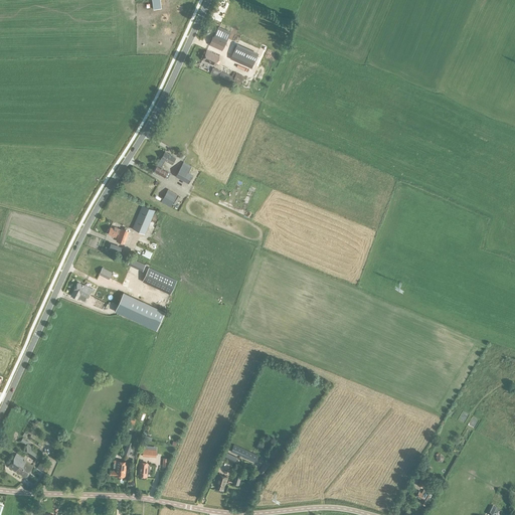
[(152,0),(154,9),(162,8),(160,0),(152,0)]
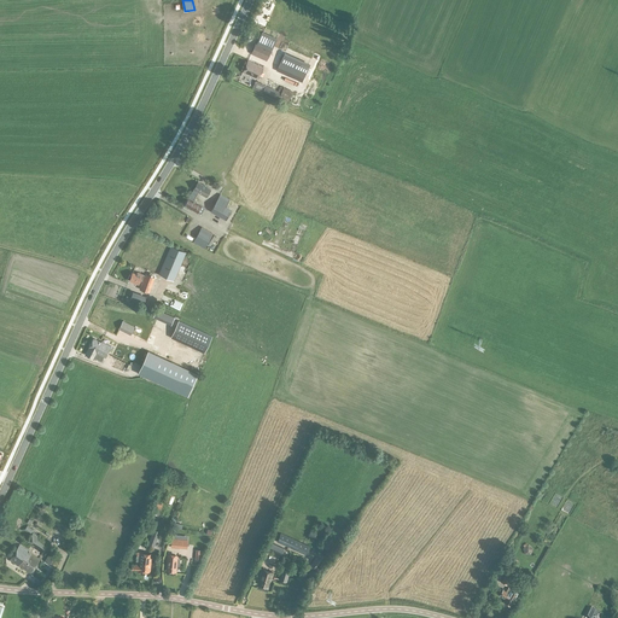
[(256,42),(251,53),(267,60),(272,50),(257,44),(256,42)]
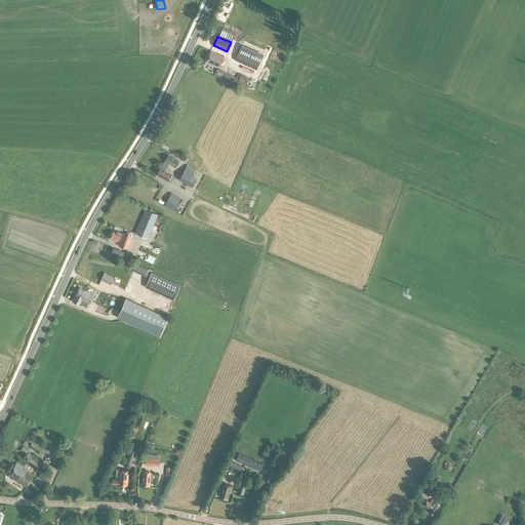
[(242,45),(237,56),(246,61),(245,64),(256,69),(263,54),(242,45)]
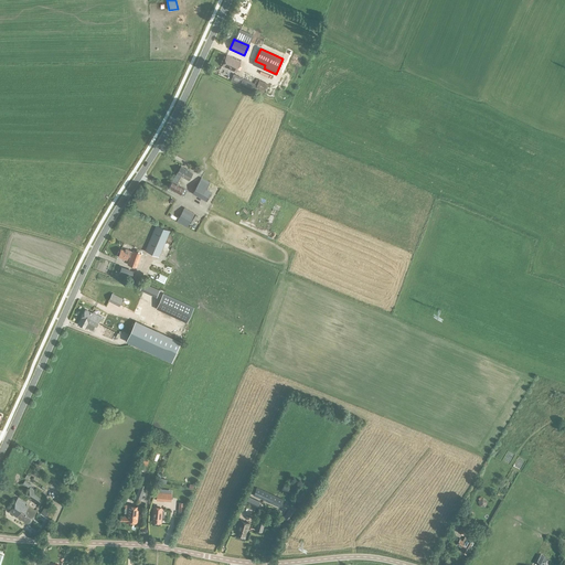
[(226,55),(222,66),(236,72),(237,68),(240,70),(241,66),(238,65),(241,62),(226,55)]
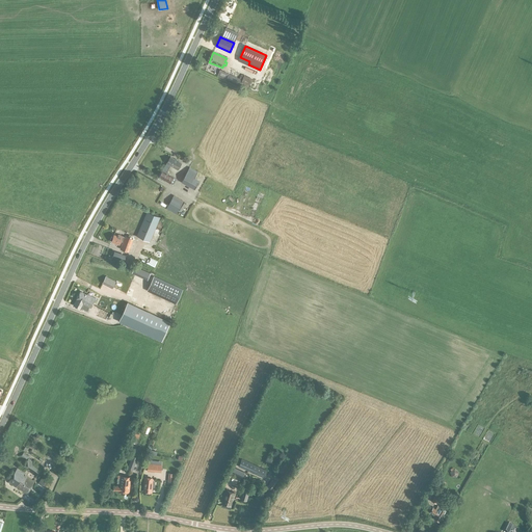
[(229,74),(227,79),(243,86),(247,77),(244,76),(242,80),(239,78),(229,74)]
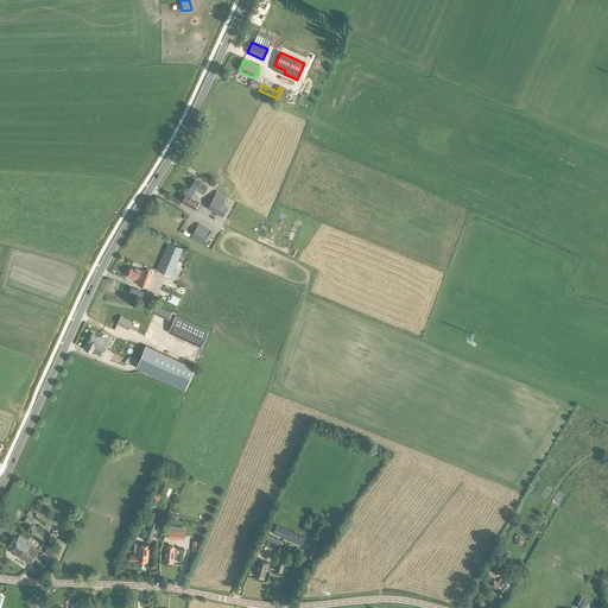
[(195,179),(188,192),(192,195),(195,189),(203,194),(208,187),(195,179)]
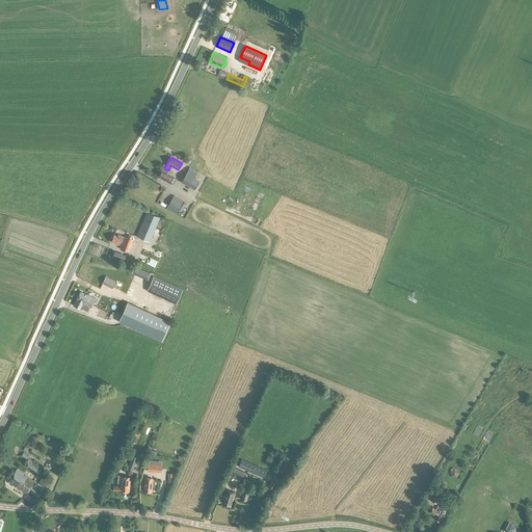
[(189,167),(182,182),(194,188),(198,181),(194,179),(197,171),(189,167)]
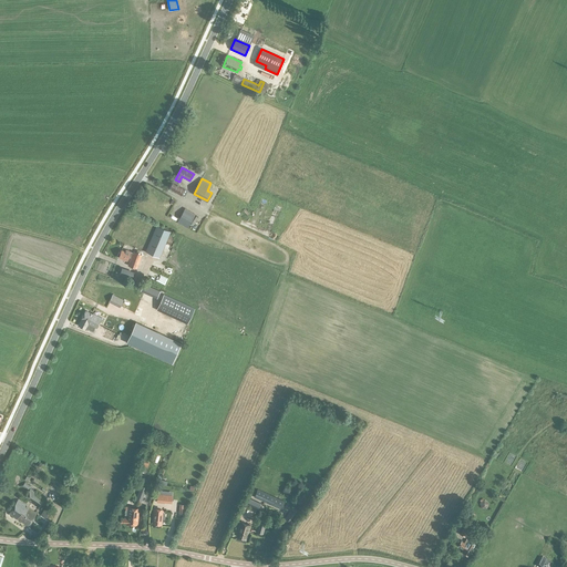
[(179,182),(175,179),(169,188),(181,195),(185,189),(177,185),(179,182)]
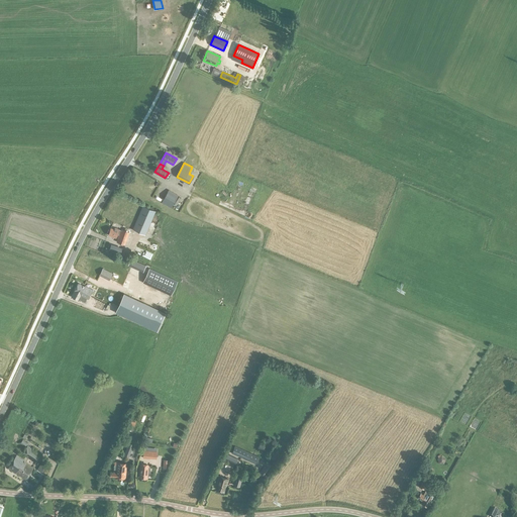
[(157,181),(150,179),(147,184),(158,188),(160,181),(157,180),(157,181)]
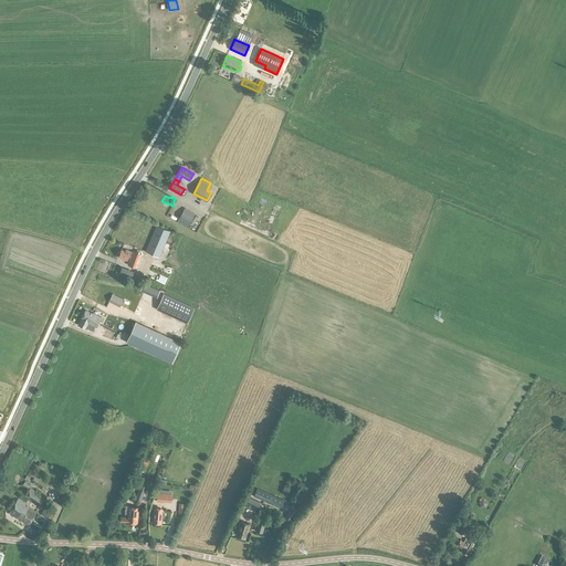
[(185,208),(177,221),(187,227),(195,213),(185,208)]
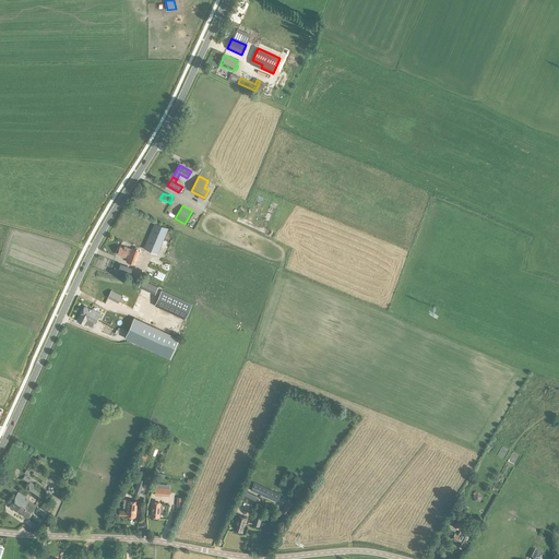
[(155,223),(144,248),(157,254),(168,228),(155,223)]
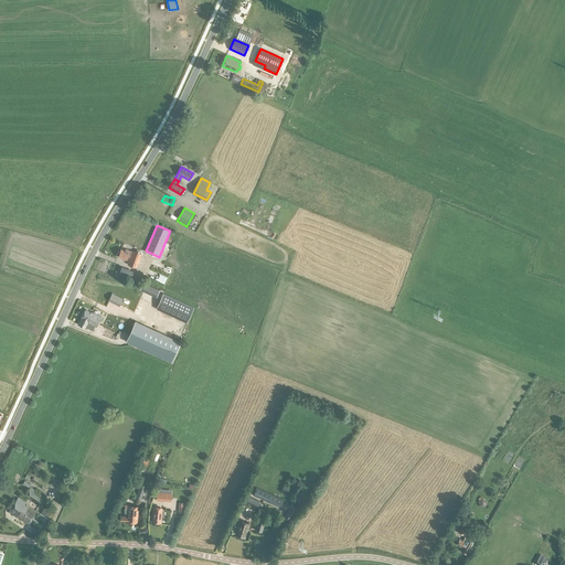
[(118,252),(117,255),(118,256),(124,258),(127,259),(128,255),(130,256),(131,252),(126,249),(126,251),(124,249),(121,248),(119,253),(118,252)]
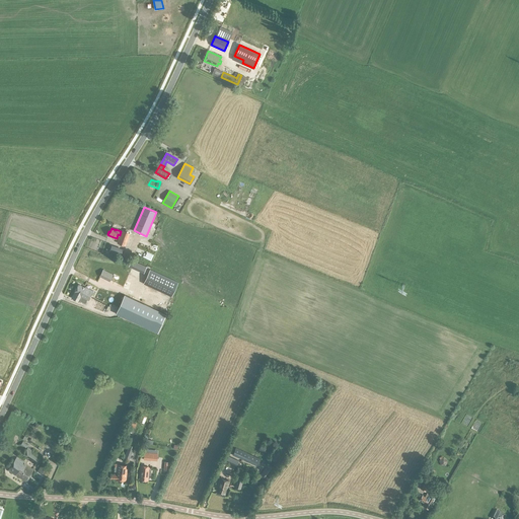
[(121,231),(120,235),(117,242),(126,245),(131,233),(122,230),(121,231)]
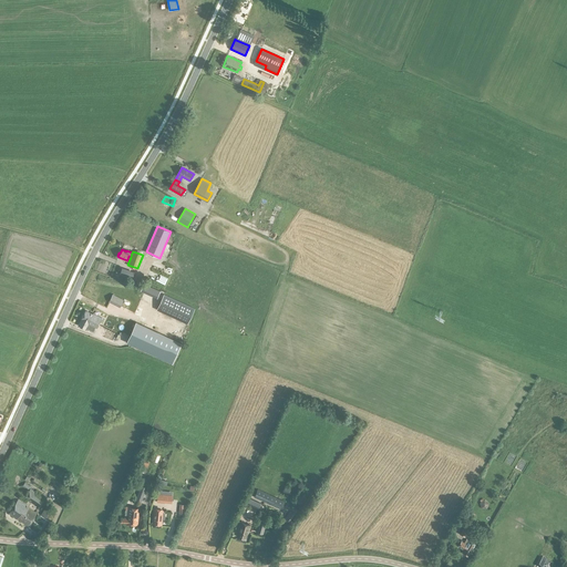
[(107,261),(104,270),(112,272),(115,264),(107,261)]
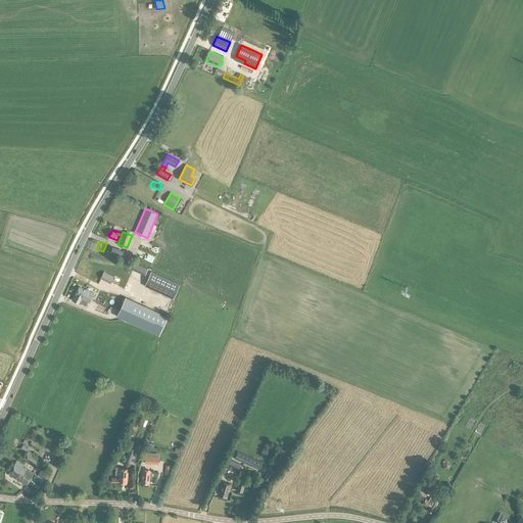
[(110,244),(107,249),(120,257),(123,253),(110,244)]
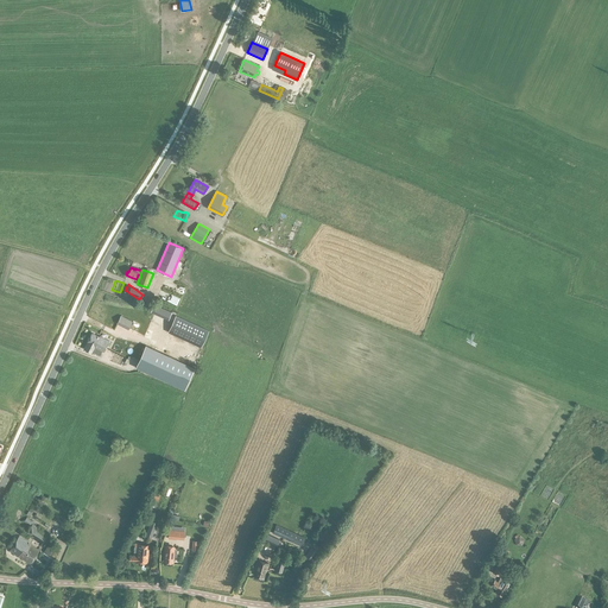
[(176,315),(169,331),(201,347),(209,330),(176,315)]
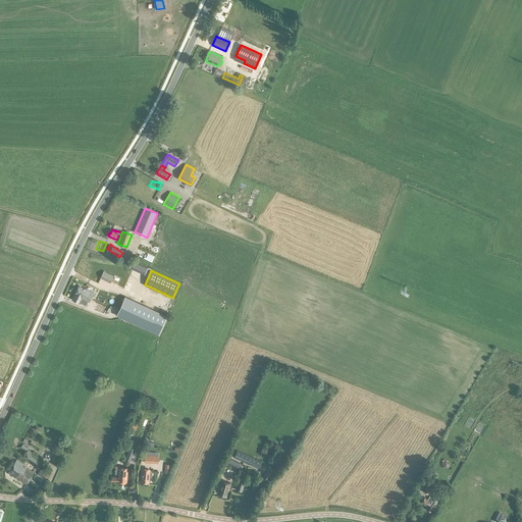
[(104,271),(101,277),(110,282),(113,276),(104,271)]
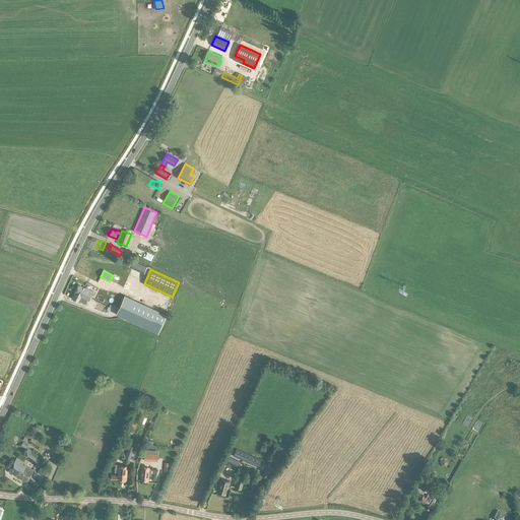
[(78,285),(72,298),(78,302),(79,301),(85,304),(87,300),(88,301),(93,291),(85,287),(84,288),(78,285)]
